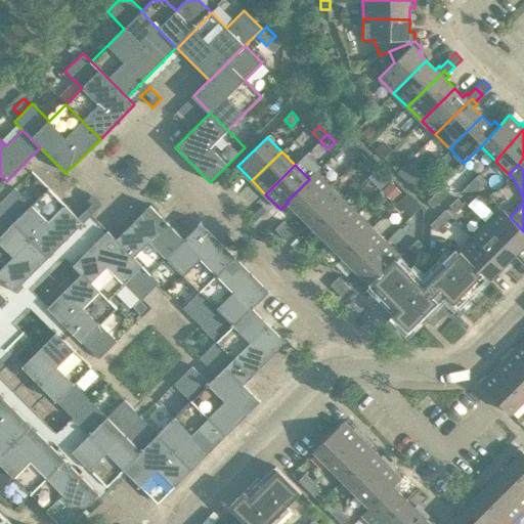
[(288,203),(300,215),(330,186),(315,171),(308,178),(309,179),(287,202),(288,203)]
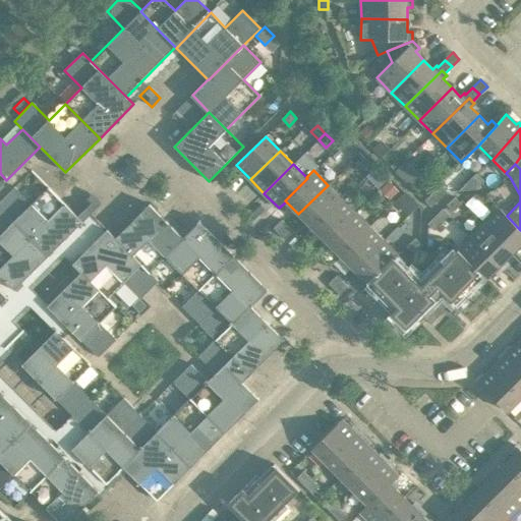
[(32,183),(41,192),(47,186),(39,177),(32,183)]
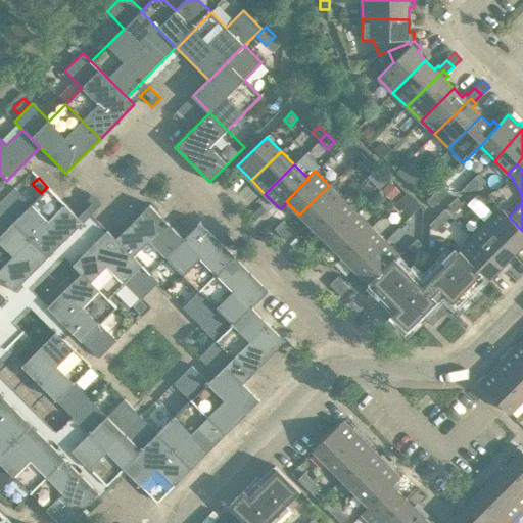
[(442,185),(434,193),(441,199),(448,192),(442,185)]
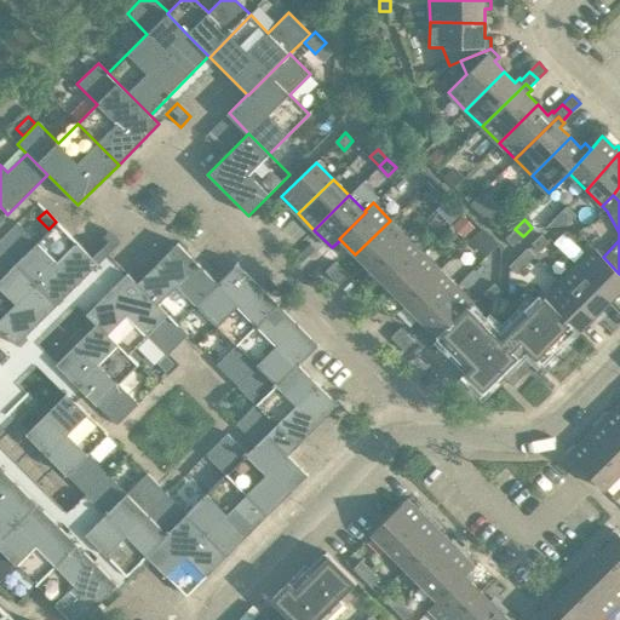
[(390,220),(355,254),(372,271),(407,236),(390,220)]
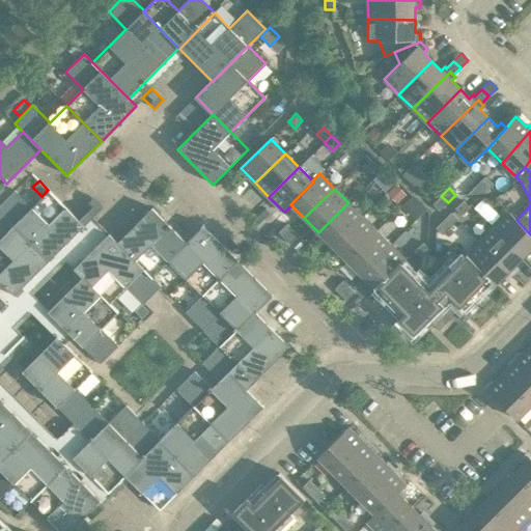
[(0,204),(0,211),(50,261),(85,226),(49,191),(32,207),(15,191),(0,204)]
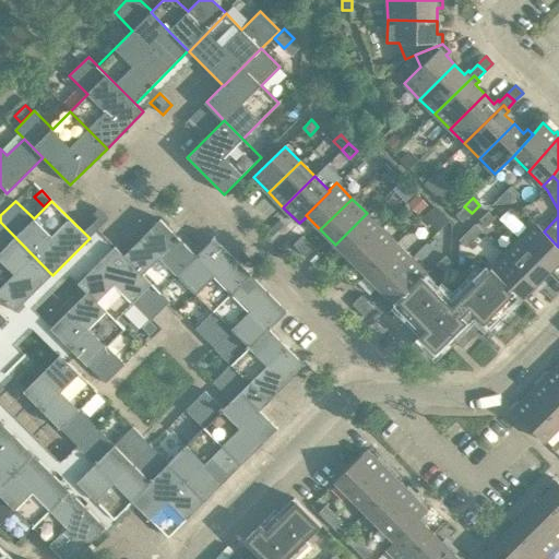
[(460,218),(463,222),(472,213),(464,206),(455,214),(460,218)]
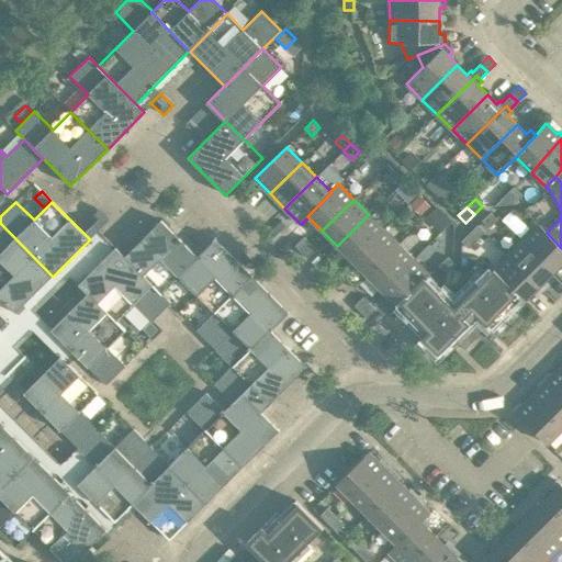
[(99,210),(87,222),(98,232),(110,220),(99,210)]
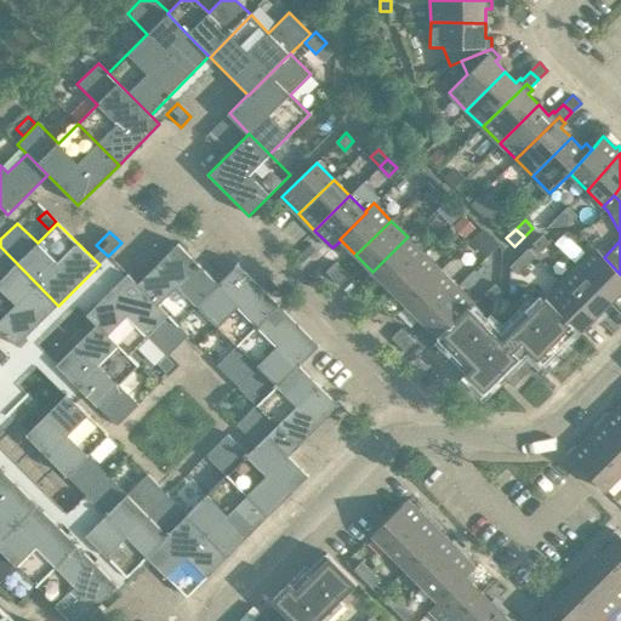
[(533,244),(540,251),(550,241),(542,234),(533,244)]
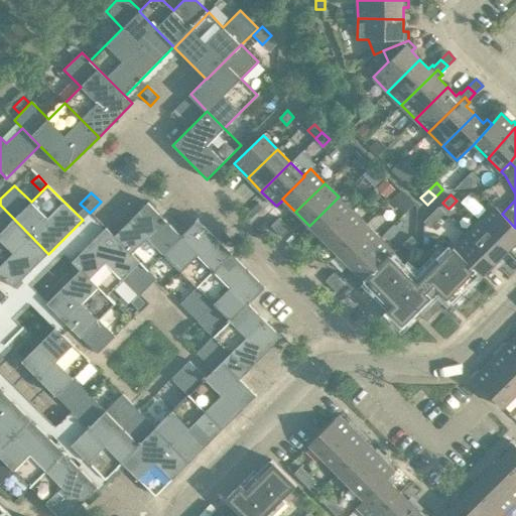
[(339,197),(309,226),(323,240),(352,211),(339,197)]
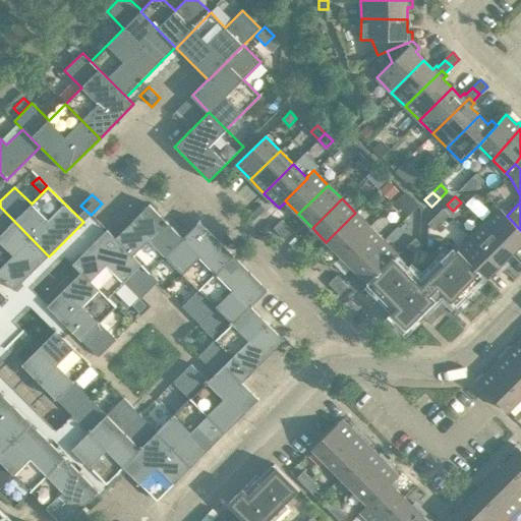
[(183,239),(150,204),(115,238),(150,273),(166,256),(198,289),(182,306),(216,340),(198,357),(216,374),(225,366),(241,383),(285,340),(252,308),(269,291),(200,222),(183,239)]
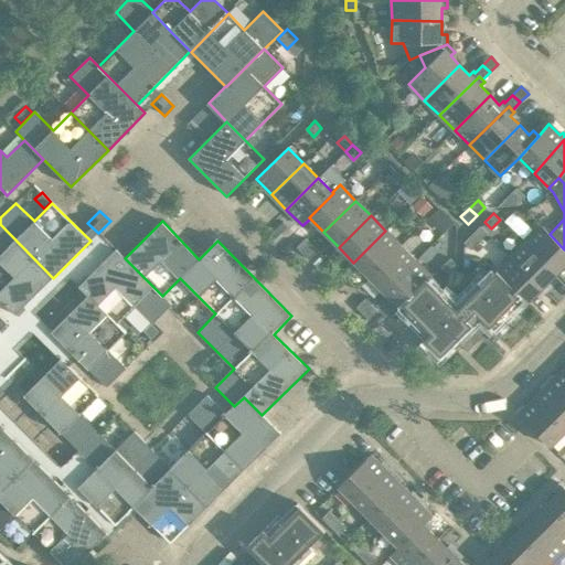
[(0,298),(17,315),(53,278),(0,224),(0,298)]
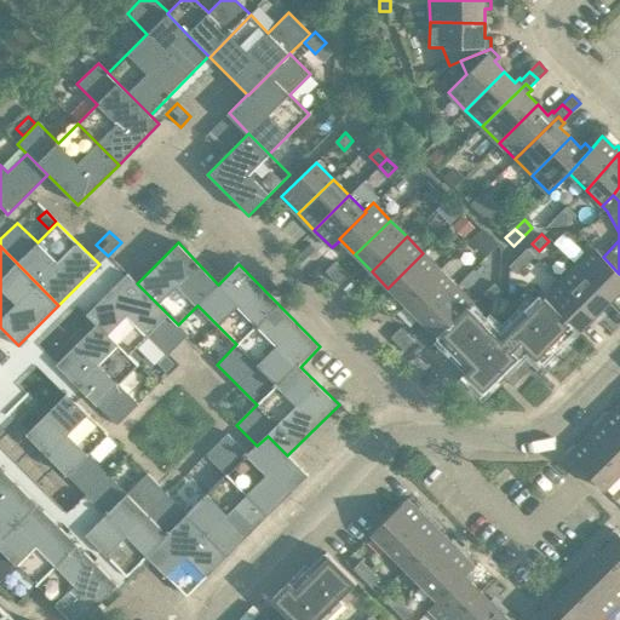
[(528,247),(517,257),(526,265),(535,256),(528,247)]
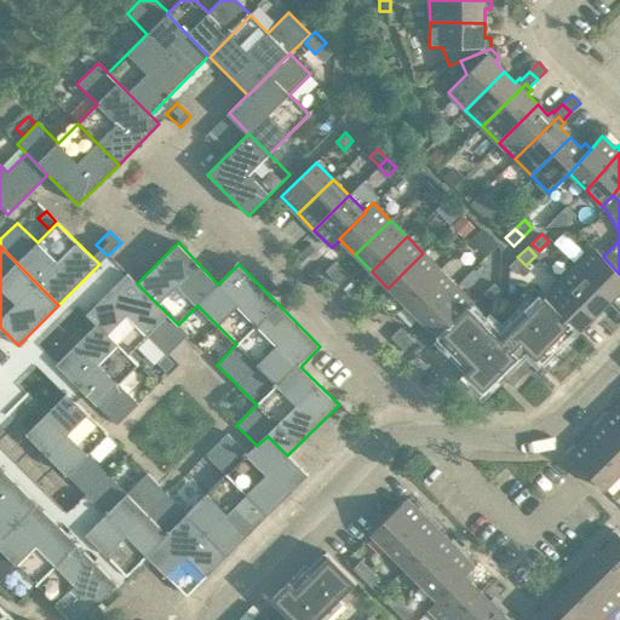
[(577,265),(612,299),(619,291),(619,274),(603,257),(593,248),(577,265)]
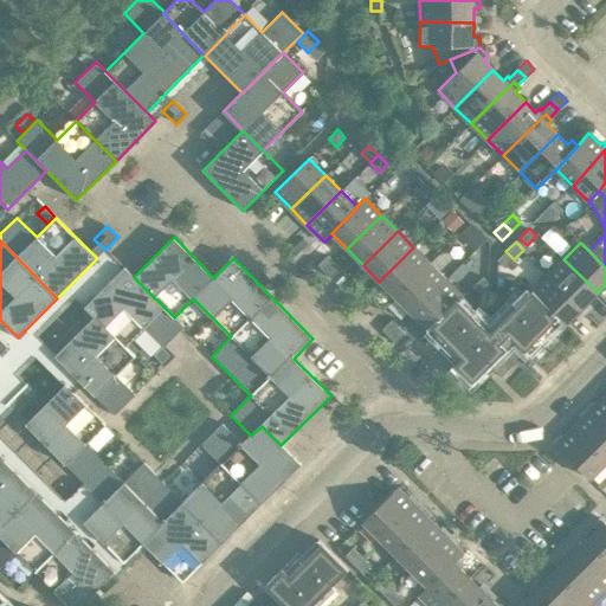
[(413,247),(379,282),(395,297),(430,264),(413,247)]
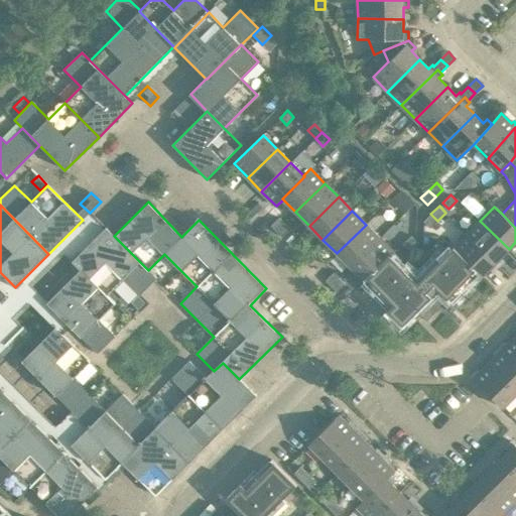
[(423,222),(429,228),(437,221),(430,214),(423,222)]
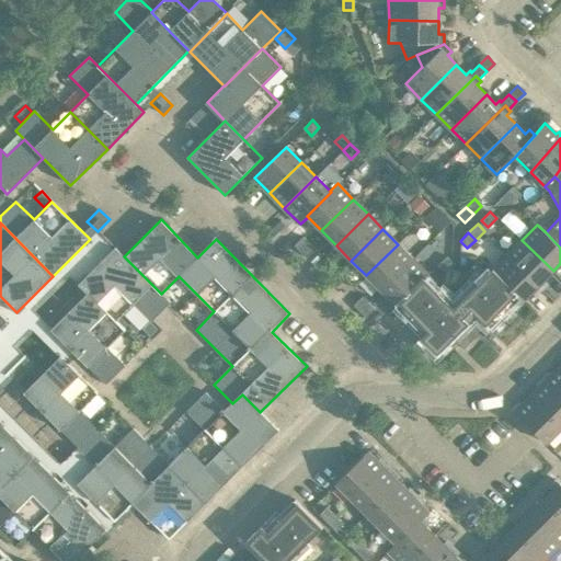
[(295,245),(301,251),(310,242),(304,237),(295,245)]
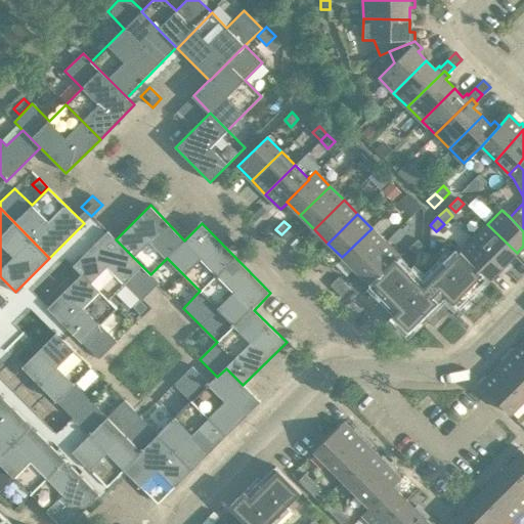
[(473,238),(505,270),(510,265),(507,263),(517,253),(487,224),(473,238)]
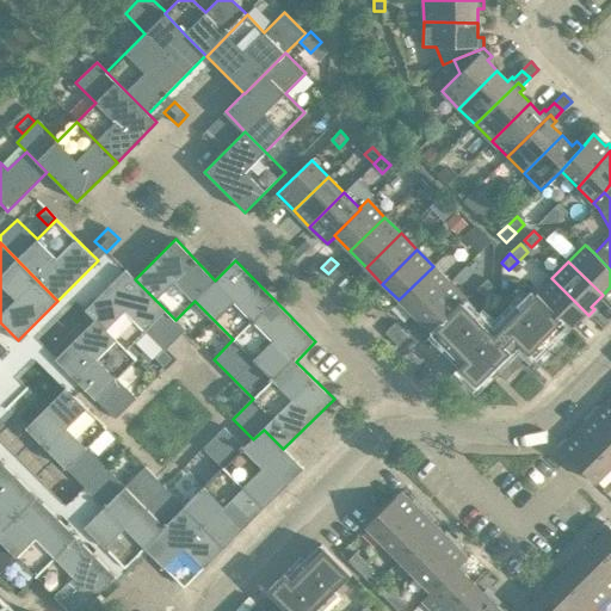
[(338,264),(328,273),(334,281),(344,271),(338,264)]
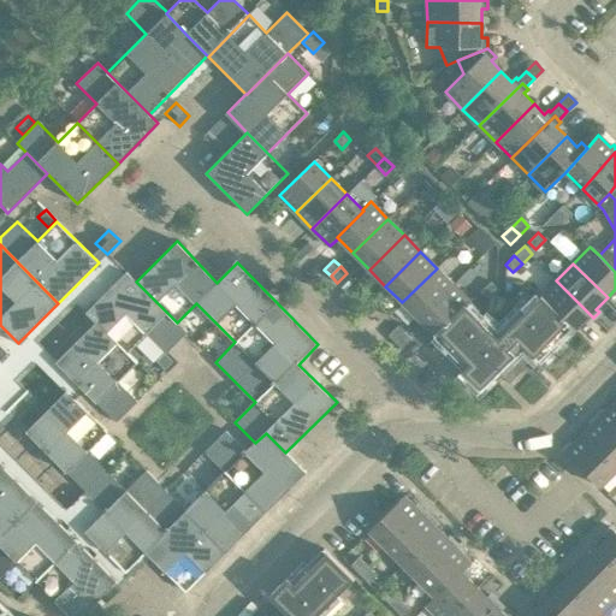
[(437,268),(402,302),(419,319),(452,284),(437,268)]
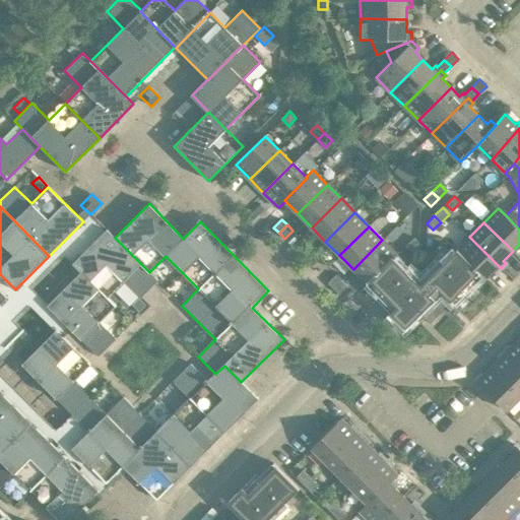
[(115,238),(107,229),(72,262),(82,272),(92,281),(108,297),(124,281),(140,298),(158,280),(149,272),(115,238)]
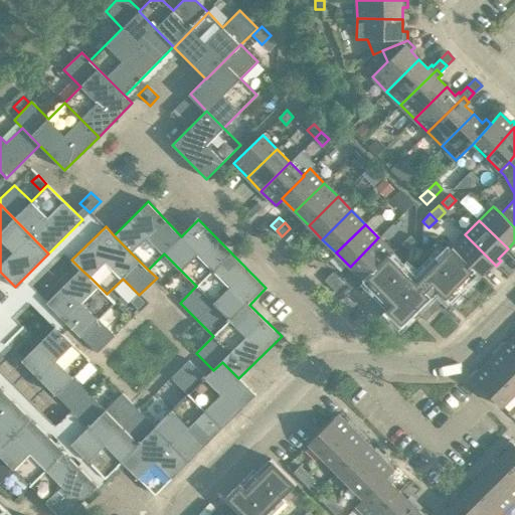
[(408,250),(416,241),(410,234),(401,243),(408,250)]
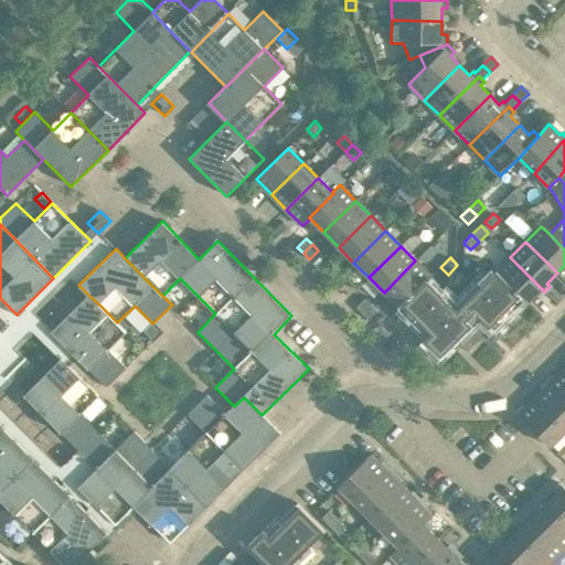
[(540,296),(544,291),(510,257),(494,273),(522,300),(526,304),(537,294),(540,296)]
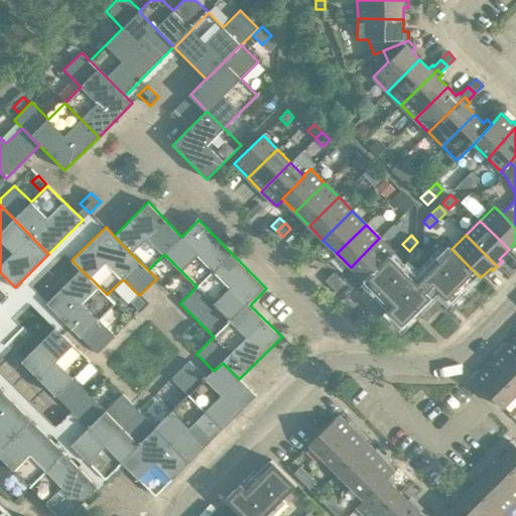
[(389,255),(390,256),(393,253),(379,238),(351,267),(364,280),(389,255)]
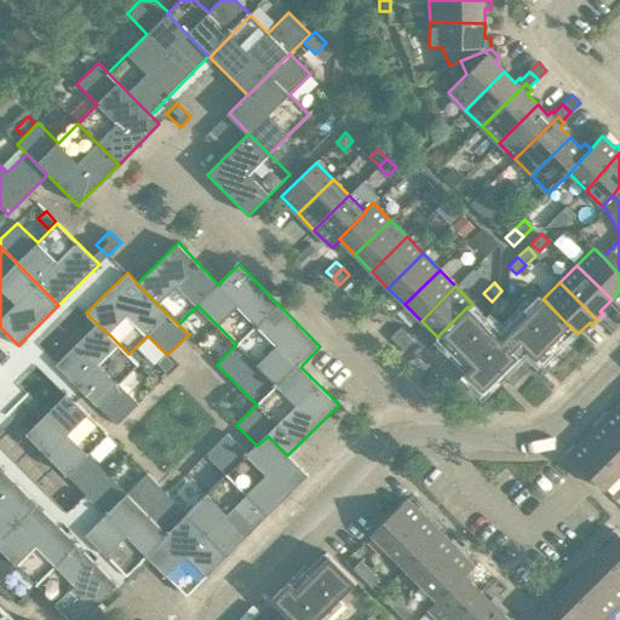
[(375,302),(368,294),(359,304),(366,311),(375,302)]
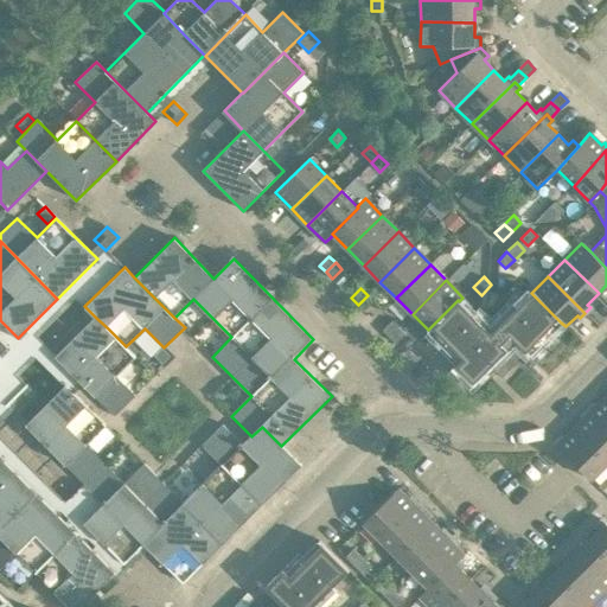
[(541,351),(536,347),(561,323),(531,293),(491,333),(518,362),(524,368),(541,351)]
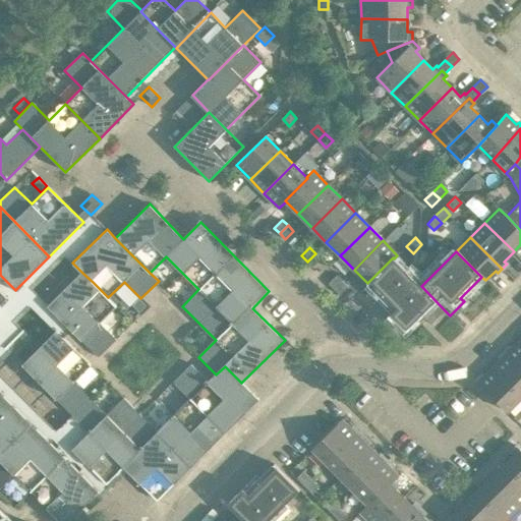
[(315,253),(307,262),(312,267),(321,258),(315,253)]
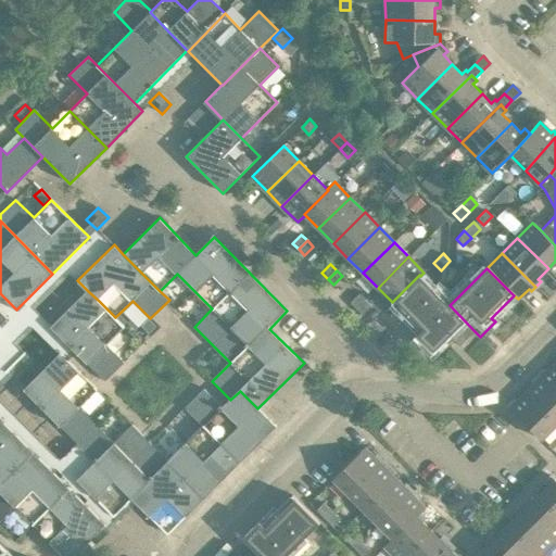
[(433,351),(450,336),(465,320),(445,302),(445,301),(420,276),(419,275),(392,302),(416,326),(412,330),(433,351)]
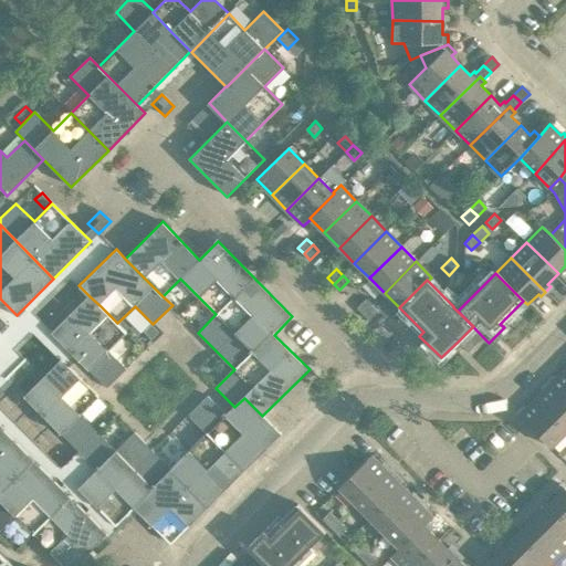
[(126,369),(108,350),(126,333),(101,306),(90,296),(52,334),(107,388),(126,369)]
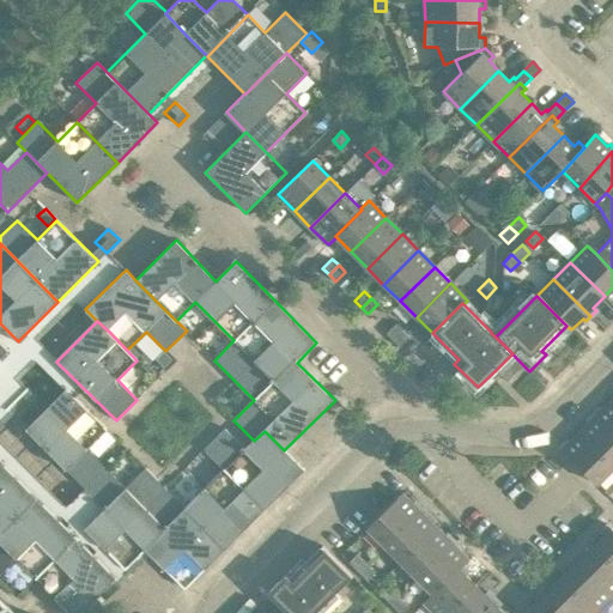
[(388,333),(394,340),(404,331),(396,323),(388,333)]
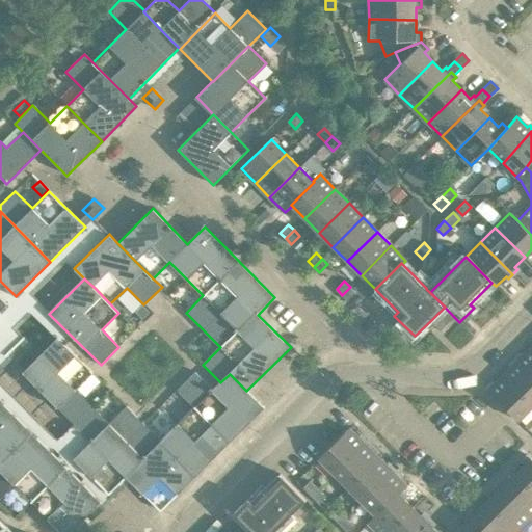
[(350,287),(342,295),(348,300),(356,292),(350,287)]
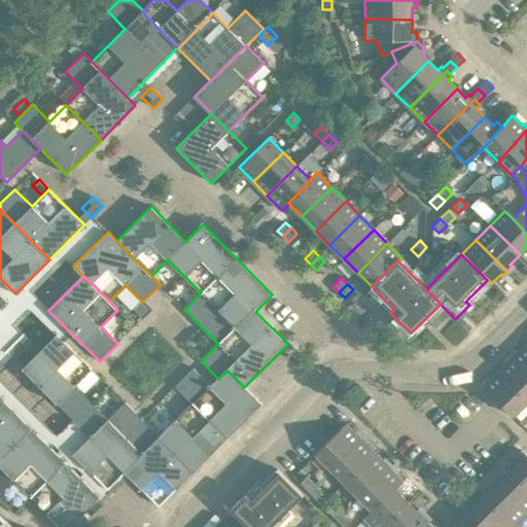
[(148,309),(141,302),(134,309),(142,316),(148,309)]
